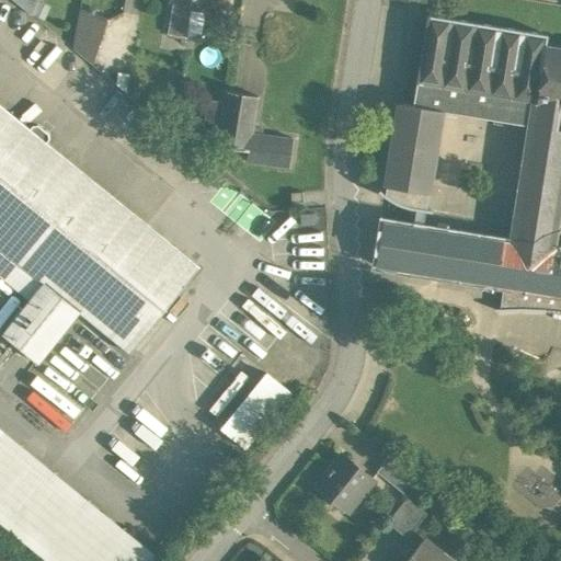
[(37,0),(10,0),(31,16),(37,0)]
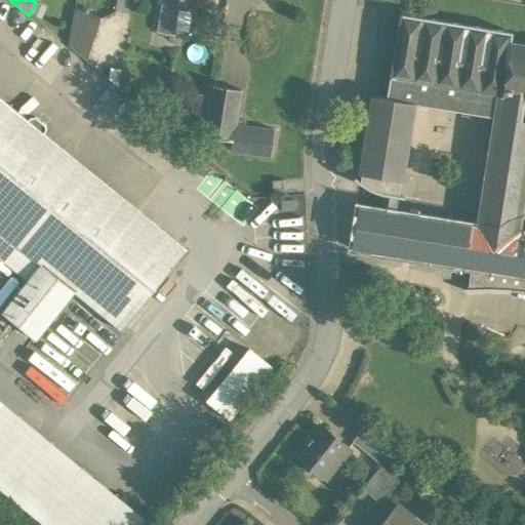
[(167,0),(167,7),(182,10),(186,11),(188,0),(167,0)]
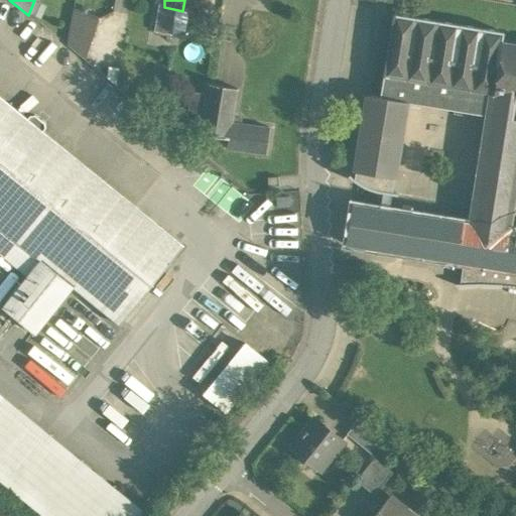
[(164,7),(158,6),(153,36),(173,39),(178,10),(164,7)]
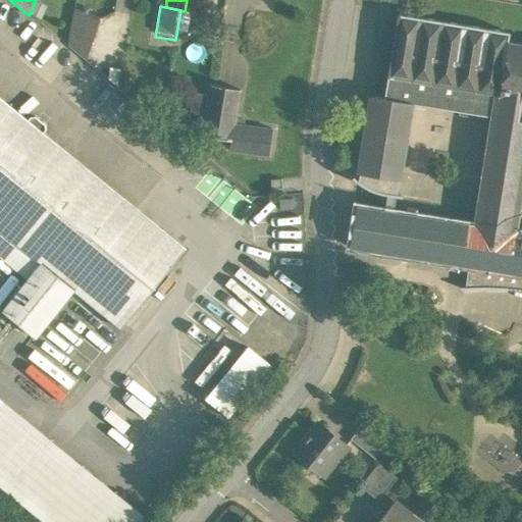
[(100,19),(73,10),(67,46),(86,61),(100,19)]
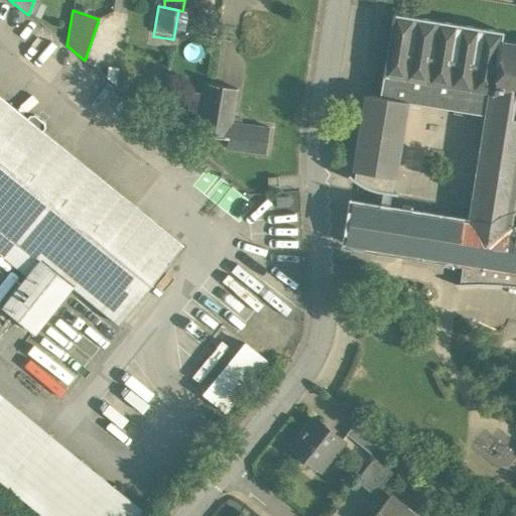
[(502,32),(391,15),(378,99),(378,100),(406,104),(484,116),(488,95),(492,96),(501,43),(502,32)]
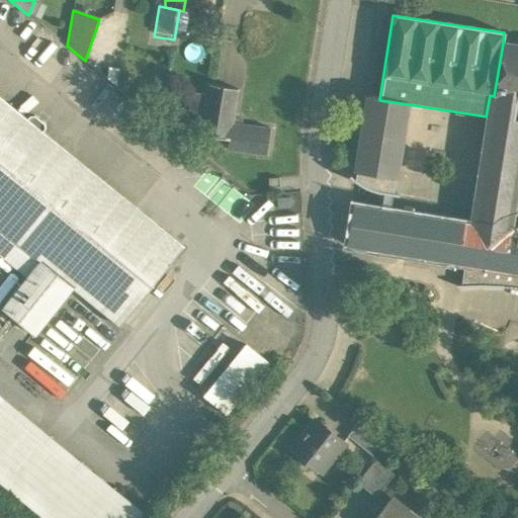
[(517,46),(503,44),(494,96),(490,95),(486,116),(468,225),(512,232),(517,192),(517,46)]
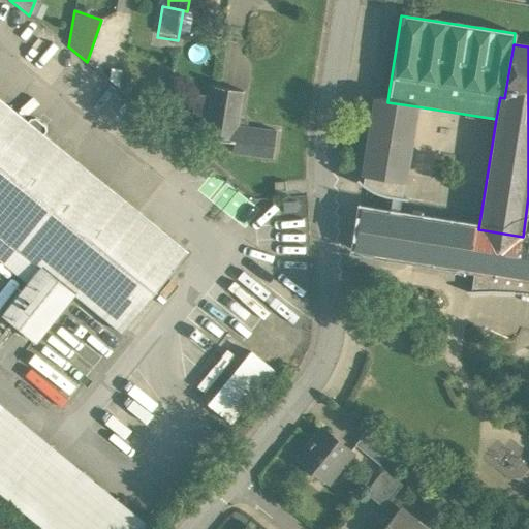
[(126,71),(99,70),(122,91),(126,71)]
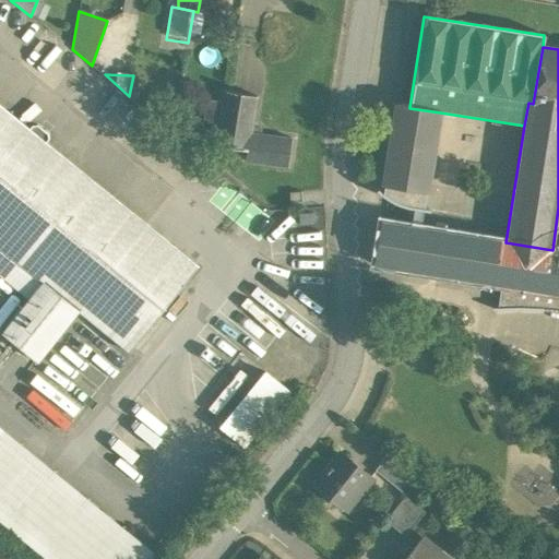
[(257,97),(224,92),(222,105),(217,132),(215,147),(229,151),(228,152),(233,153),(233,151),(246,153),(244,163),(286,169),(292,141),(259,135),(260,130),(251,128),(257,97)]
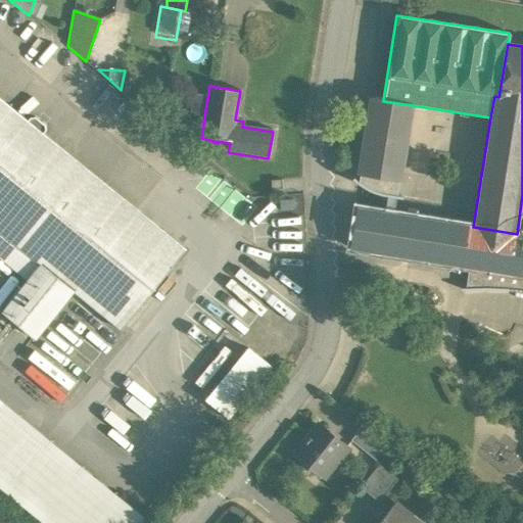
[(203,124),(207,98),(191,95),(187,121),(203,124)]
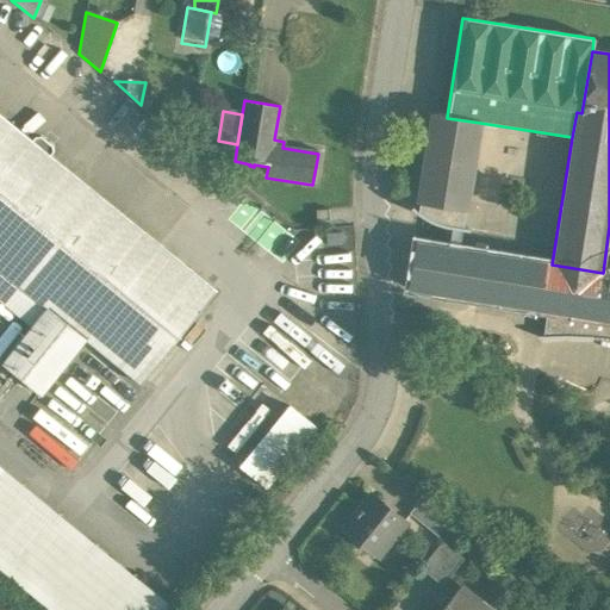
[(480,123),(447,118),(447,117),(430,114),(416,205),(418,205),(417,213),(414,211),(412,212),(421,218),(425,222),(431,224),(439,228),(450,230),(447,248),(458,250),(460,231),(465,232),(465,230),(461,229),(464,212),(466,213),(480,123)]
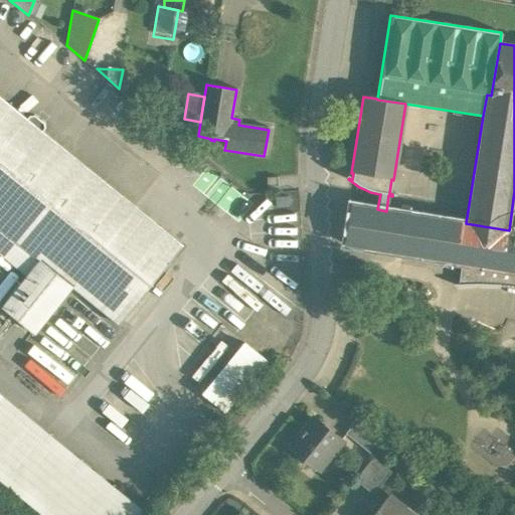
[(135,210),(0,101),(0,255),(27,278),(39,263),(70,289),(135,210)]
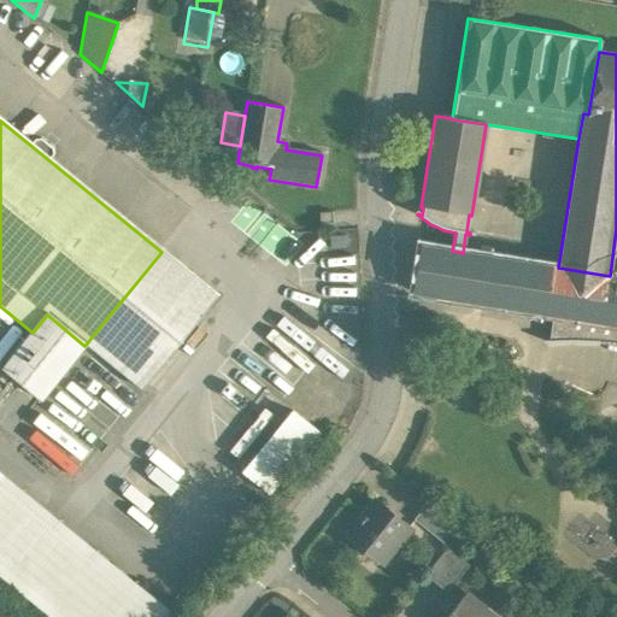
[(331,215),(318,215),(319,231),(333,231),(331,215)]
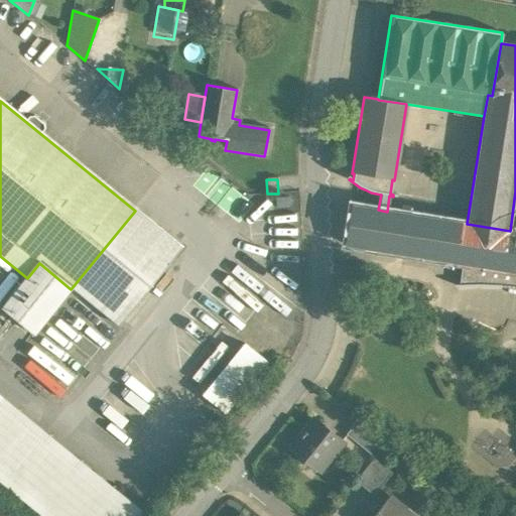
[(378,210),(351,206),(345,246),(462,265),(515,273),(515,232),(510,231),(467,224),(387,212),(378,210)]
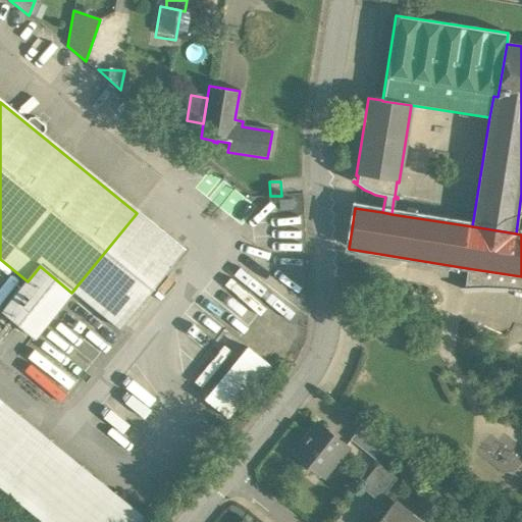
[(137,213),(71,293),(119,331),(172,266),(168,239),(137,213)]
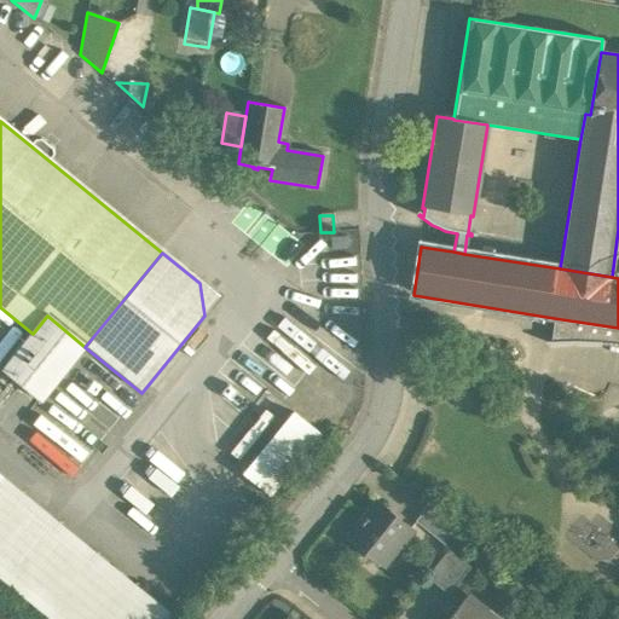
[(33,334),(1,372),(39,403),(85,347),(47,316),(33,334)]
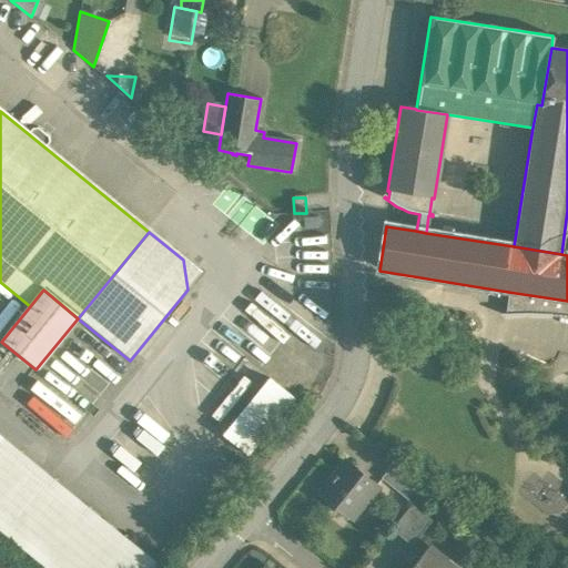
[(567,301),(508,292),(505,315),(501,315),(503,317),(513,315),(523,314),(535,315),(541,317),(554,316),(567,317),(567,301)]
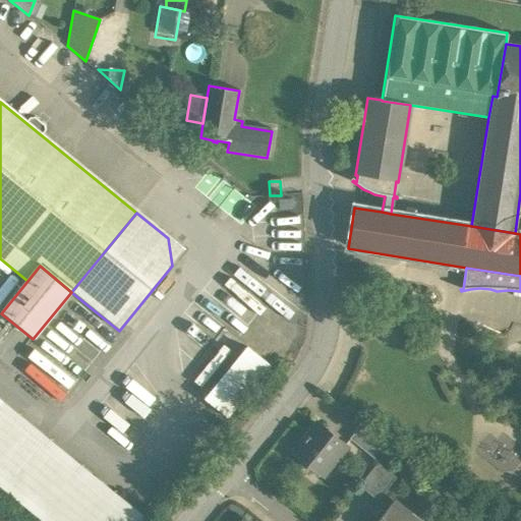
[(245,349),(205,400),(228,418),(269,367),(245,349)]
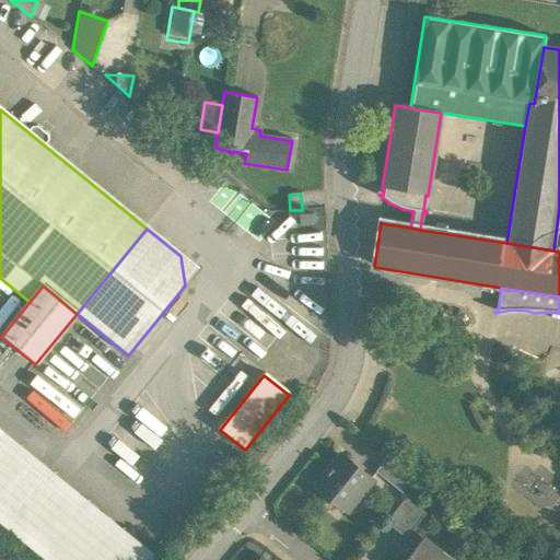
[(152,559),(154,558),(0,432),(0,523),(45,559),(152,559)]
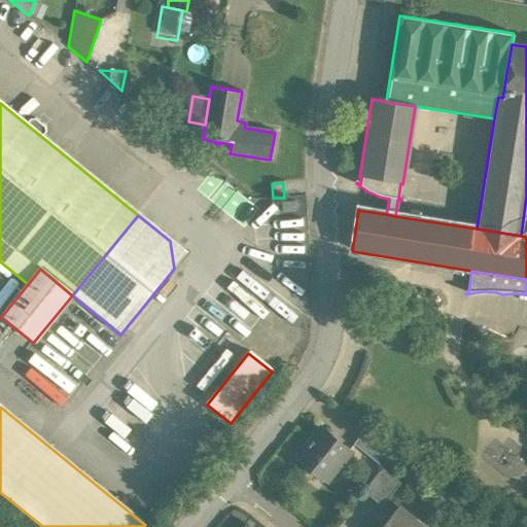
[(349,451),(320,428),(297,457),(326,480),(349,451)]
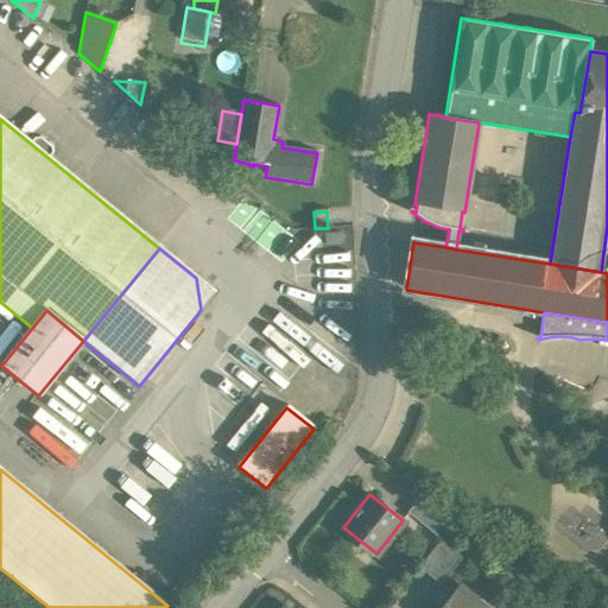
[(453,524),(419,498),(407,512),(441,539),(453,524)]
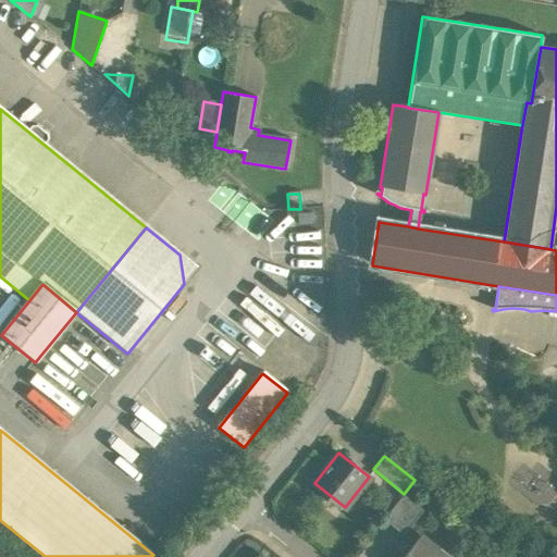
[(403,496),(383,519),(403,535),(422,511),(403,496)]
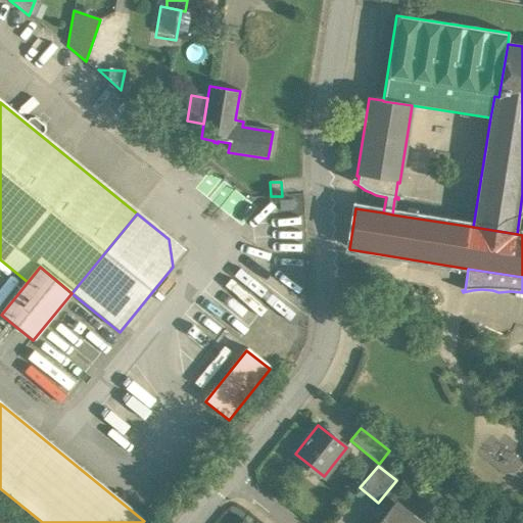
[(416,522),(393,504),(378,522),(416,522)]
